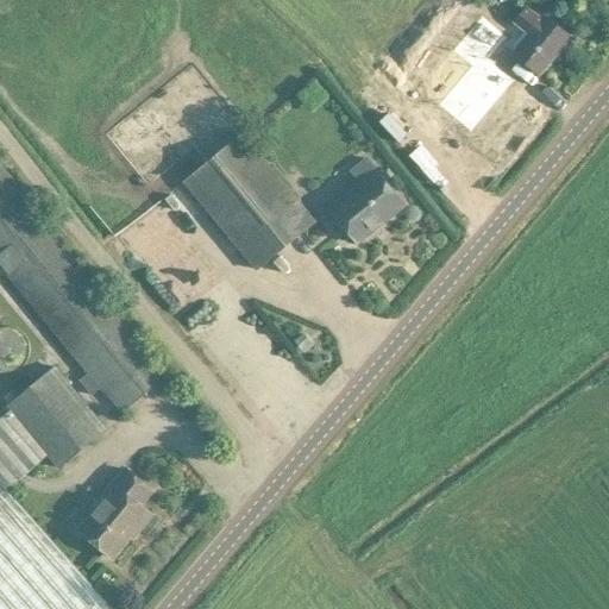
[(476,57),(445,96),(477,123),(520,71),(493,49),(510,27),(487,7),(458,42),(476,57)]
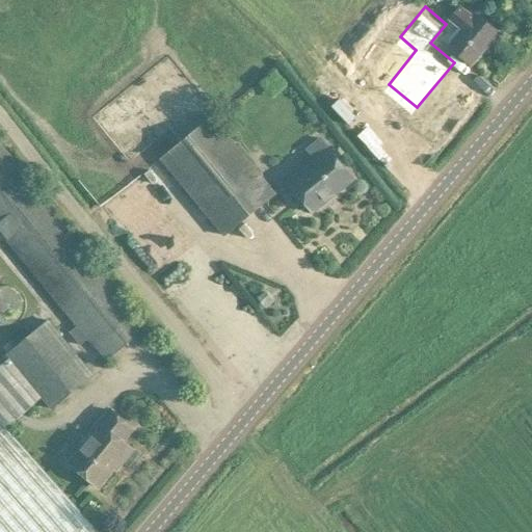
[(499,32),(482,20),(475,14),(473,16),(461,6),(450,20),(462,30),(449,47),(455,52),(472,65),(499,32)]
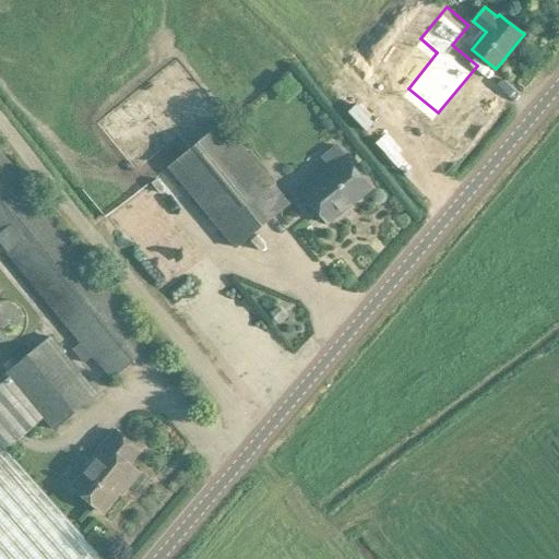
[(169,167),(222,230),(236,248),(289,203),(276,187),(223,122),(169,167)]
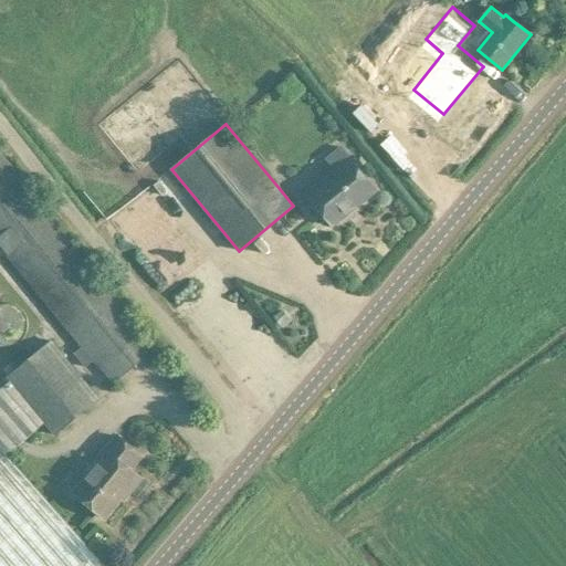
[(374,187),(350,158),(342,147),(326,159),(335,170),(306,194),(320,209),(333,227),(349,213),(346,210),(374,187)]
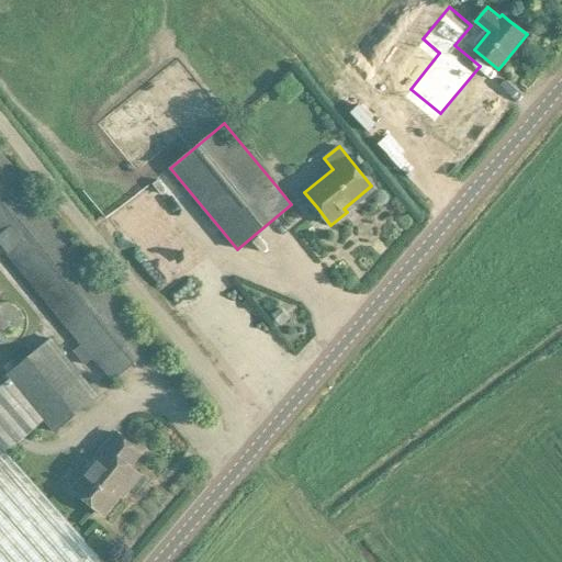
[(0,242),(100,364),(114,381),(157,346),(143,328),(0,154),(0,242)]
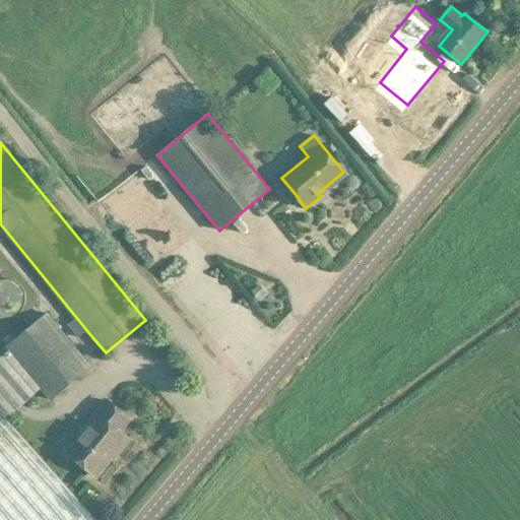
[(0,519),(93,519),(95,519),(7,418),(42,389),(52,400),(91,367),(48,314),(7,346),(10,349),(0,359),(0,519)]
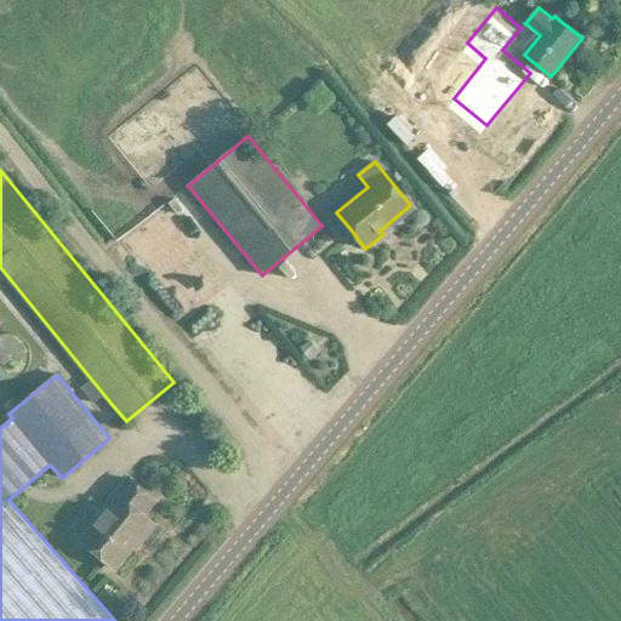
[(80,540),(96,553),(115,569),(141,537),(143,540),(155,525),(143,514),(155,501),(129,479),(80,540)]
